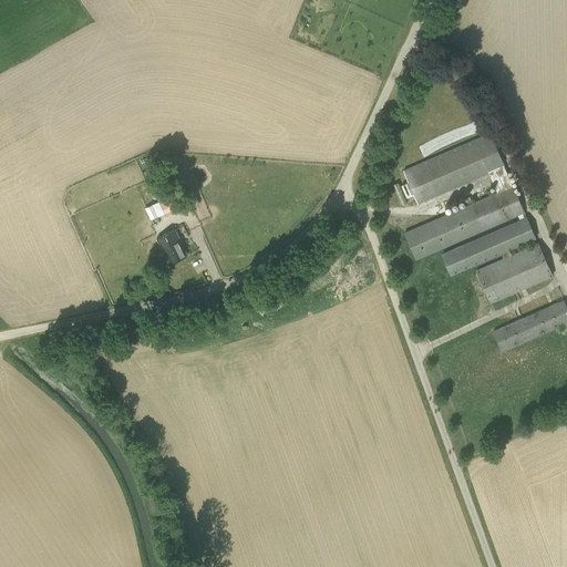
[(513,186),(504,164),(491,133),(403,172),(418,204),(488,173),(497,192),(442,216),(403,233),(415,259),(525,213),(513,186)]
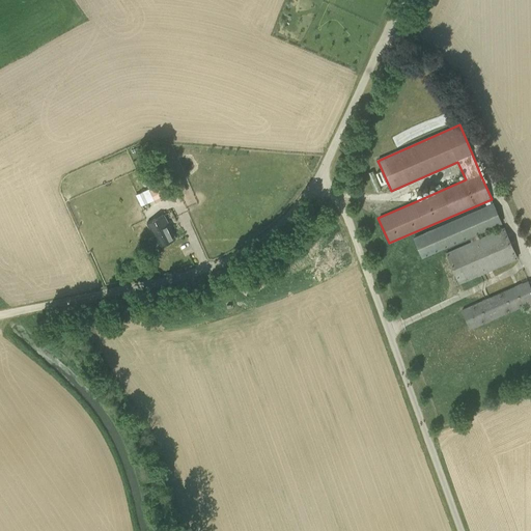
[(156,202),(167,196),(160,183),(149,188),(156,202)]
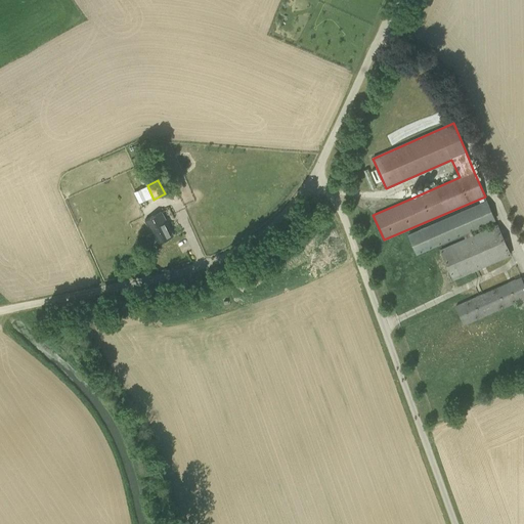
[(133,192),(139,203),(142,201),(137,190),(133,192)]
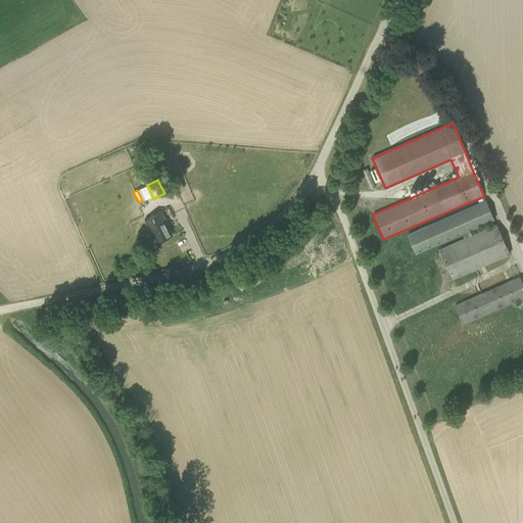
[(416,253),(463,233),(465,238),(439,249),(453,279),(510,254),(496,224),(472,235),(470,230),(493,220),(485,200),(407,234),(416,253)]
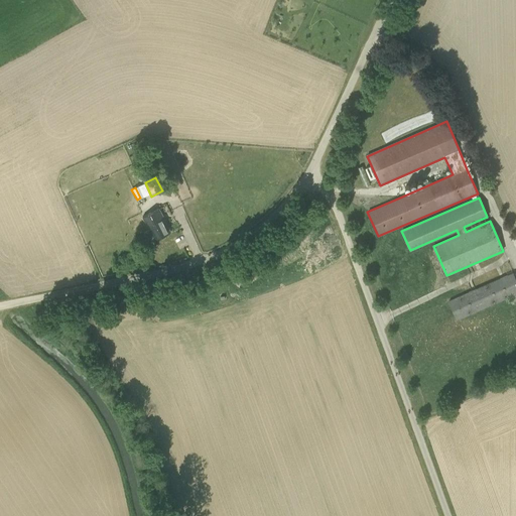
[(155,239),(170,232),(159,209),(144,217),(155,239)]
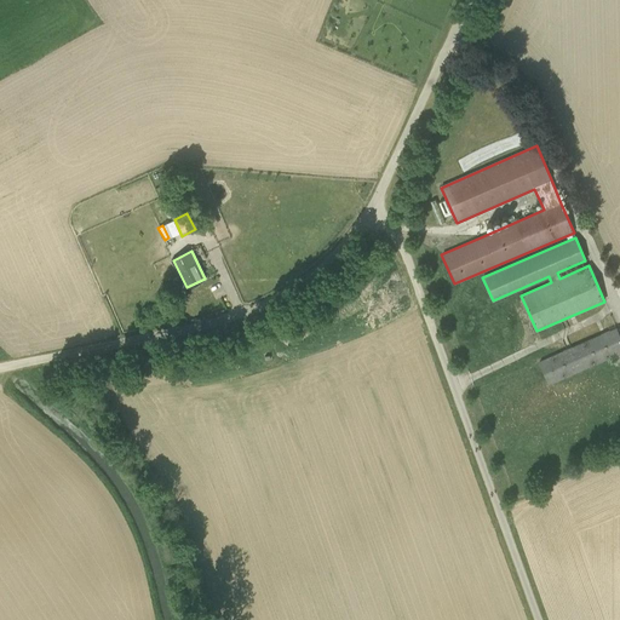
[(619,336),(616,327),(539,361),(549,384),(613,356),(615,360),(613,360),(615,363),(619,361),(619,336)]
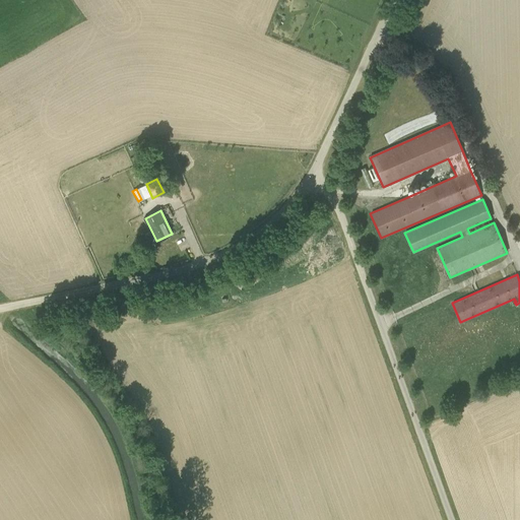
All buildings are outlined.
